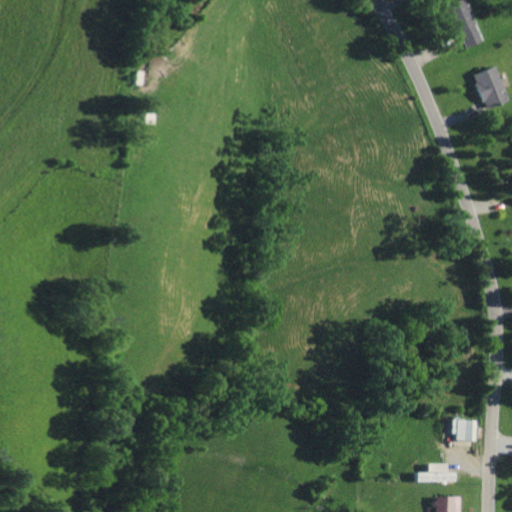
[(454,0),(444,4),(462,48),(480,41),(463,0),(454,0)]
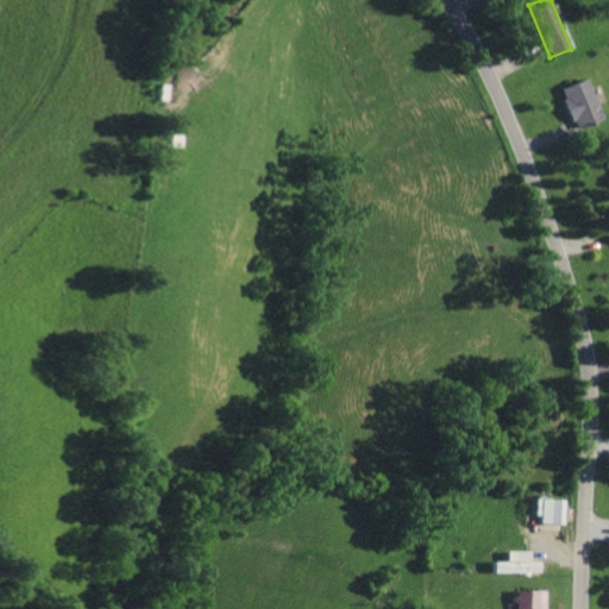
[(563,88),(578,129),(604,119),(589,79),(563,88)]
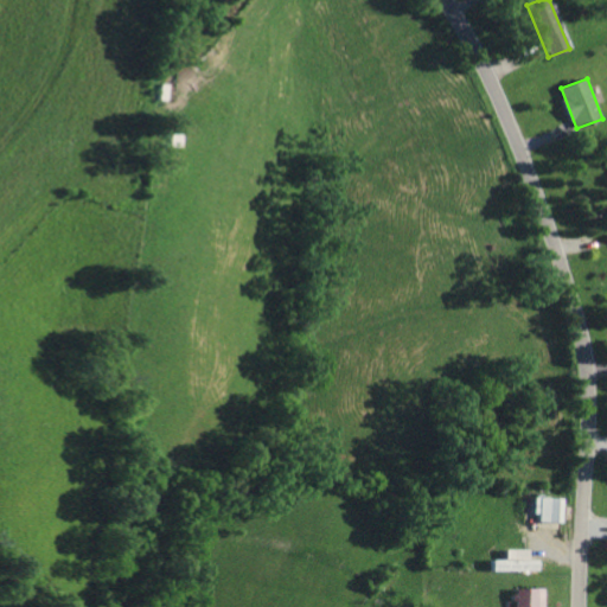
[(566,522),(567,497),(541,496),(540,521),(566,522)]
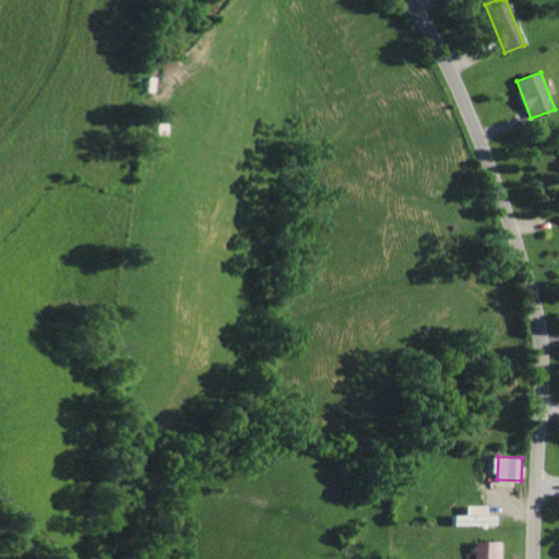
[(490,504),(468,506),(468,514),(455,515),(456,526),(499,525),(499,514),(490,515),(490,504)]
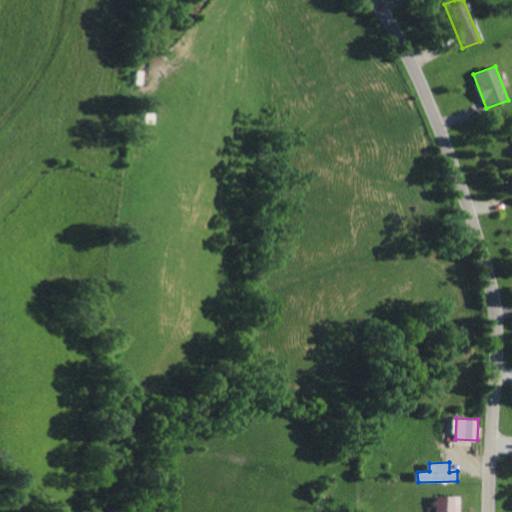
[(459,511),(460,496),(437,496),(436,511),(459,511)]
